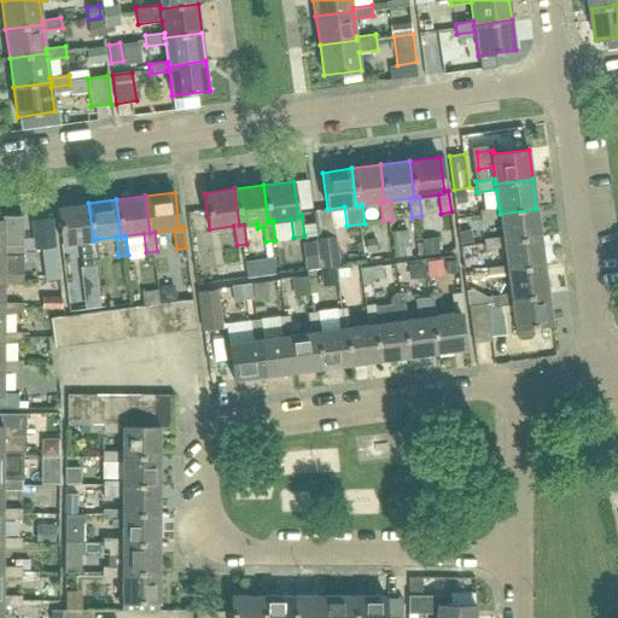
[(99,258),(97,239),(93,240),(88,203),(57,208),(62,244),(80,242),(83,266),(94,264),(94,260),(99,258)]
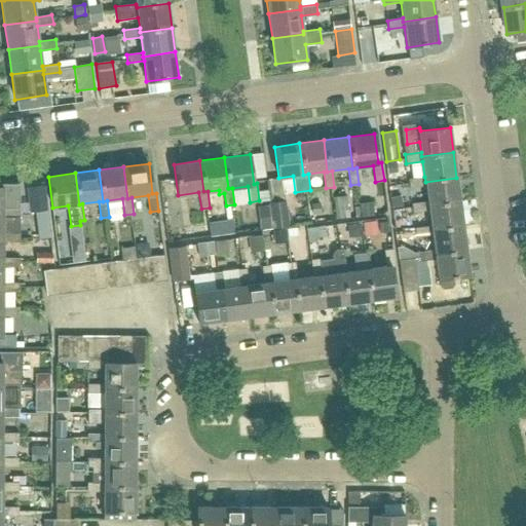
[(428,205),(459,201),(456,178),(425,182),(424,177),(408,179),(409,187),(425,185),(427,201),(428,205)]
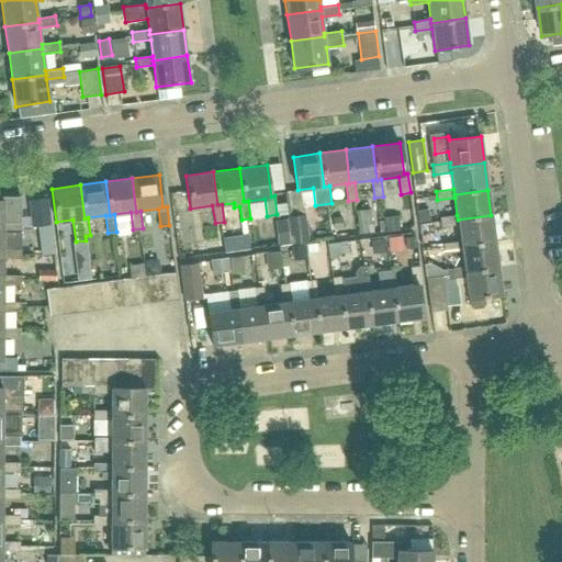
[(0,227),(2,227),(2,223),(2,205),(21,205),(21,197),(1,197),(1,200),(0,200),(0,227)]
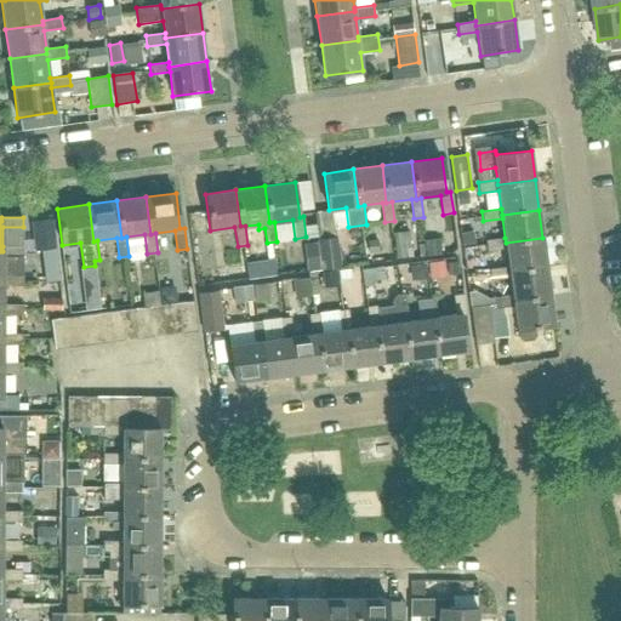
[(53,217),(32,220),(35,250),(56,248),(53,217)]
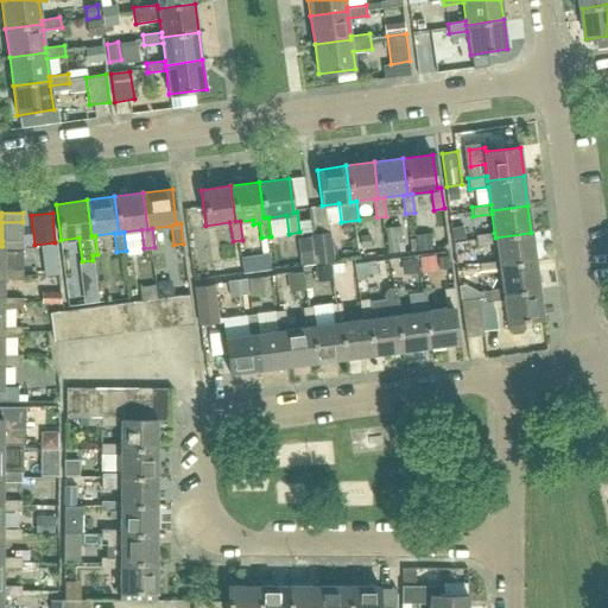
[(385,227),(386,239),(387,252),(403,251),(401,236),(400,225),(385,227)]
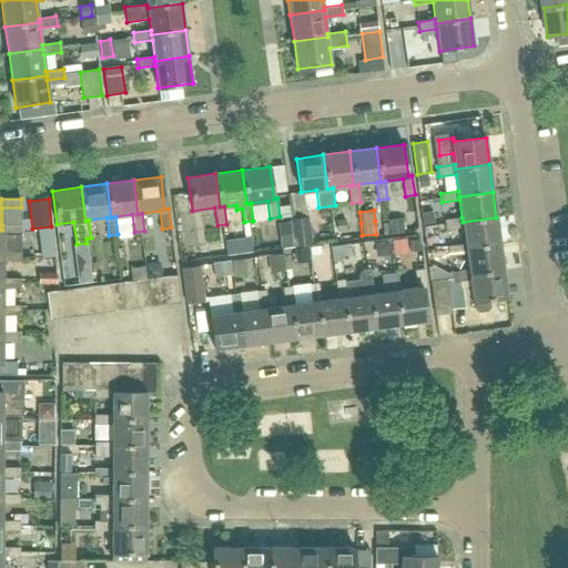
[(312,244),(307,215),(290,217),(294,246),(312,244)]
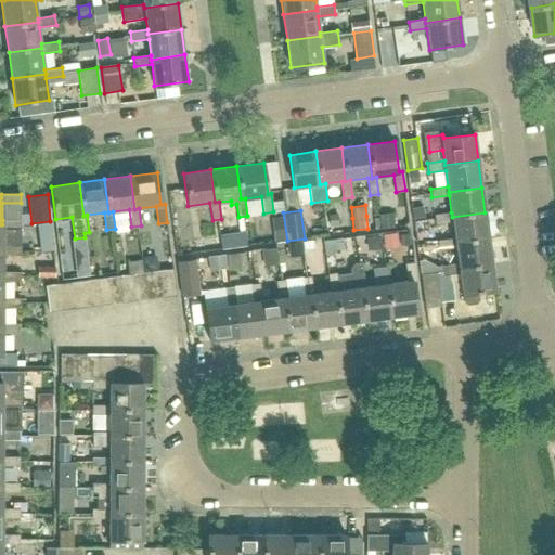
[(455,243),(488,237),(485,213),(452,217),(451,213),(434,215),(436,223),(452,221),(454,239),(455,243)]
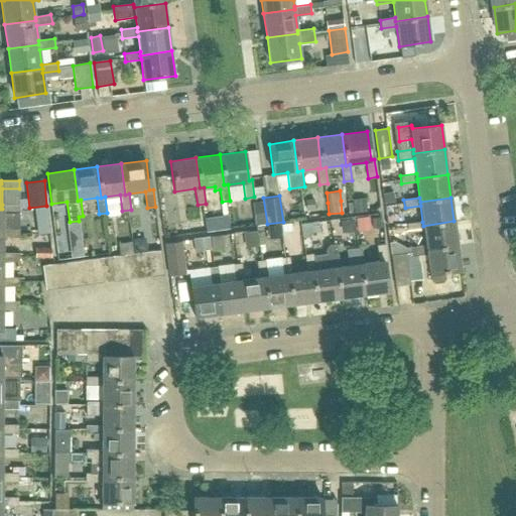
[(19,205),(2,205),(2,209),(0,209),(0,232),(2,233),(2,229),(19,229),(19,205)]
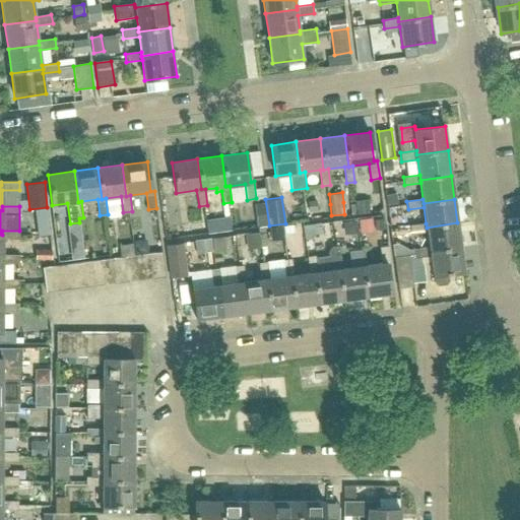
[(206,224),(207,234),(220,232),(218,222),(206,224)]
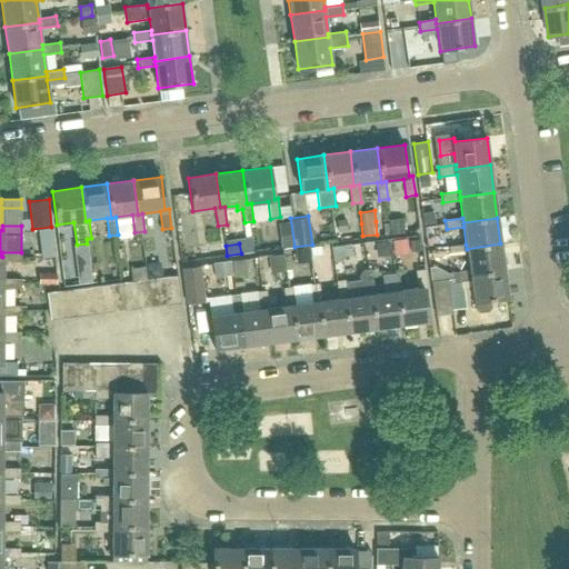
[(470,275),(505,270),(500,243),(467,249),(466,245),(448,247),(450,256),(468,253),(470,270),(470,275)]
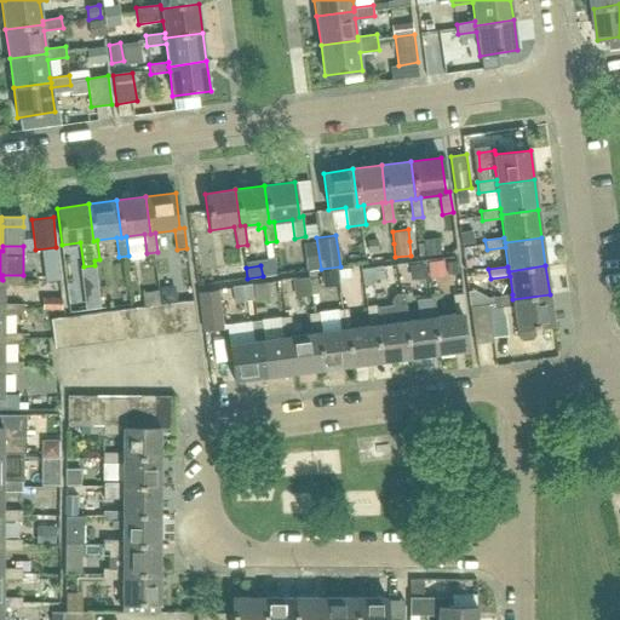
[(227,282),(247,279),(246,268),(224,271),(227,282)]
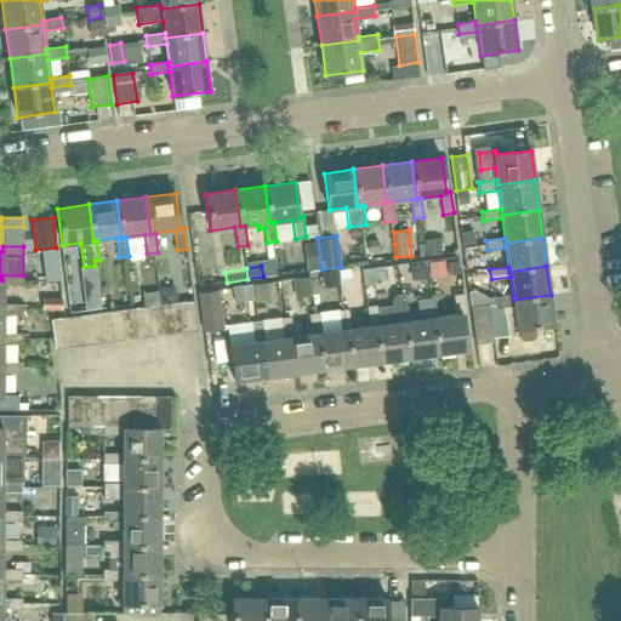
[(0,279),(0,308),(3,309),(3,305),(3,285),(23,285),(23,275),(3,275),(3,280),(0,279)]
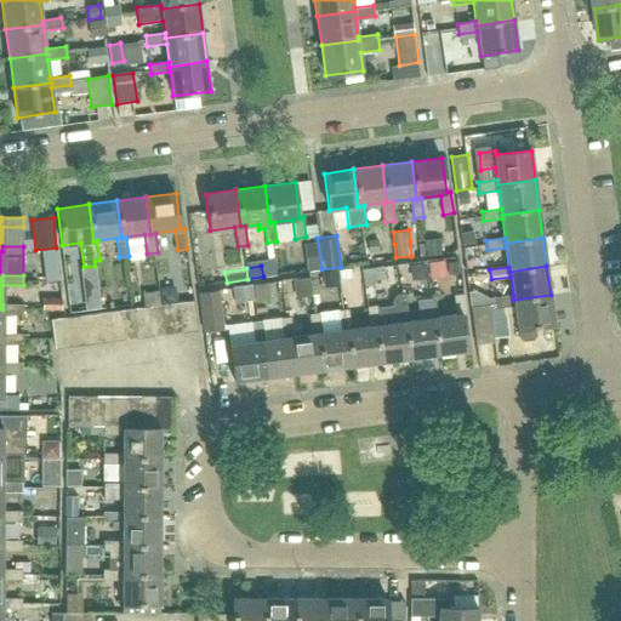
[(198,290),(204,329),(223,326),(217,288),(198,290)]
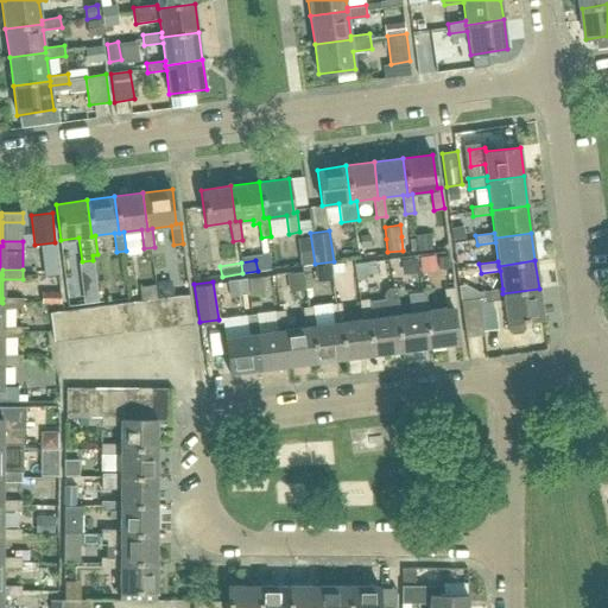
[(371,355),(399,350),(396,315),(400,314),(398,296),(392,296),(391,286),(388,287),(382,293),(384,297),(369,299),(372,317),(366,318),(371,355)]
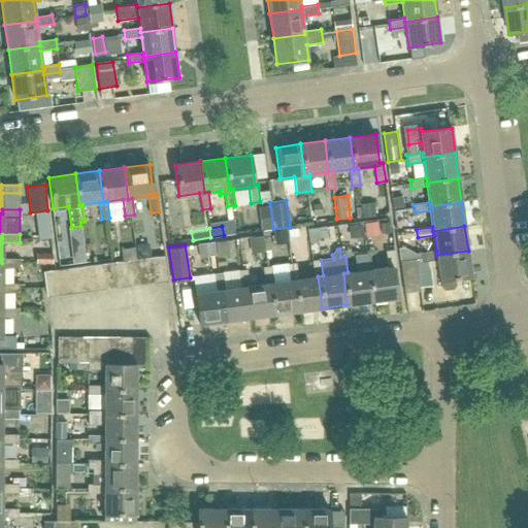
[(393,268),(397,267),(394,250),(386,251),(388,267),(371,269),(367,269),(371,301),(397,298),(393,268)]
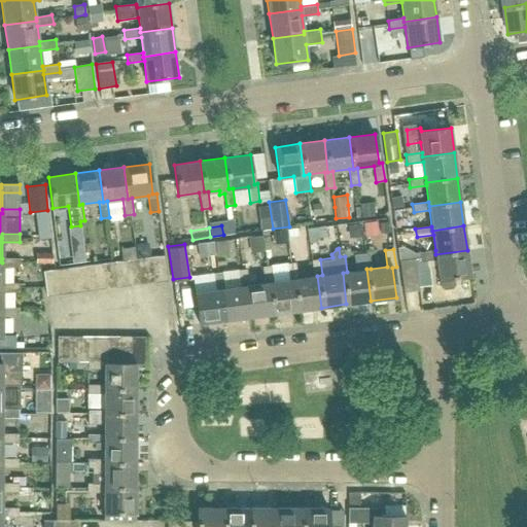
[(436,259),(440,280),(441,286),(444,289),(452,288),(455,285),(454,278),(470,276),(467,250),(435,254),(435,250),(419,252),(420,261),(436,259)]
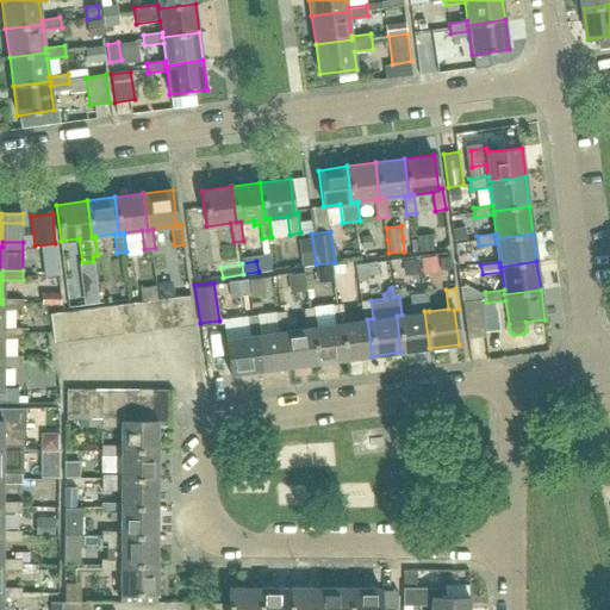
[(61,293),(42,292),(42,304),(60,304),(61,293)]
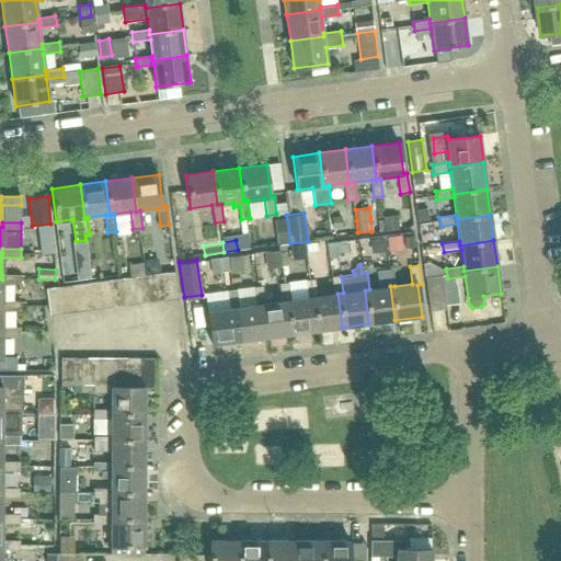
[(368,323),(395,320),(390,286),(395,286),(392,268),(384,271),(386,287),(369,289),(365,290),(368,323)]
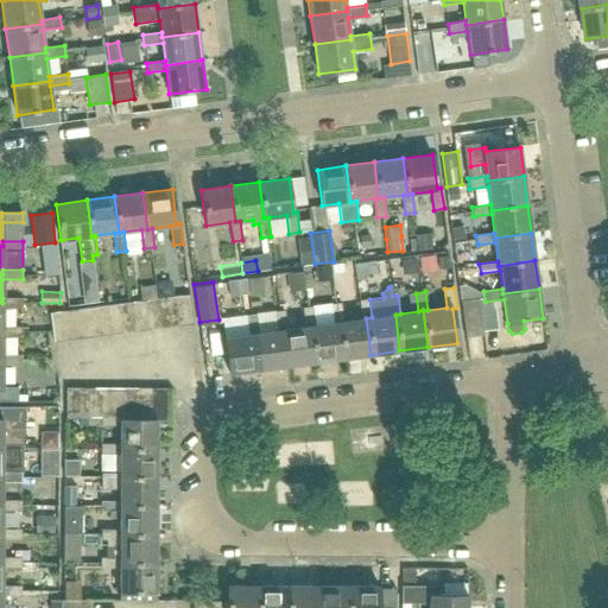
[(175,297),(178,324),(192,323),(189,295),(175,297)]
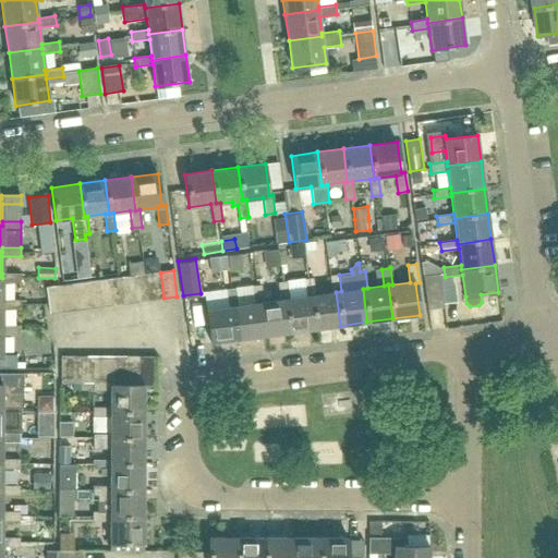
[(147,274),(150,300),(164,298),(160,273),(147,274)]
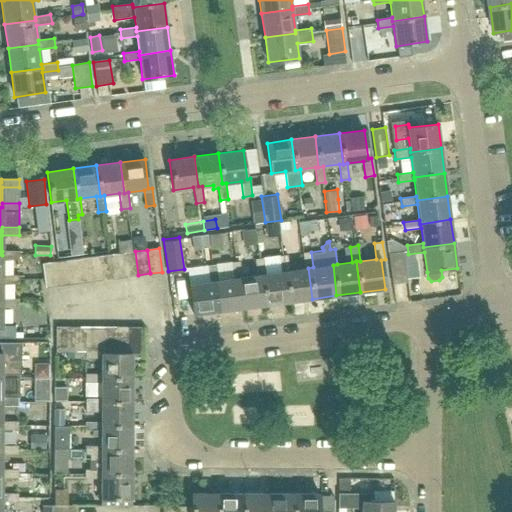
[(19,251),(2,251),(2,255),(0,254),(0,278),(2,279),(2,275),(2,259),(19,259),(19,251)]
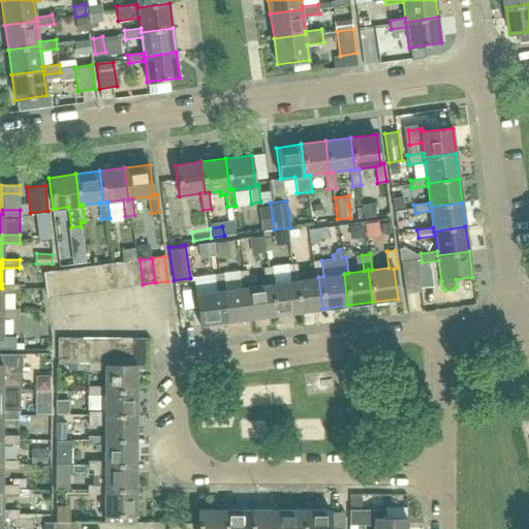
[(128,261),(131,285),(143,284),(139,259),(128,261)]
